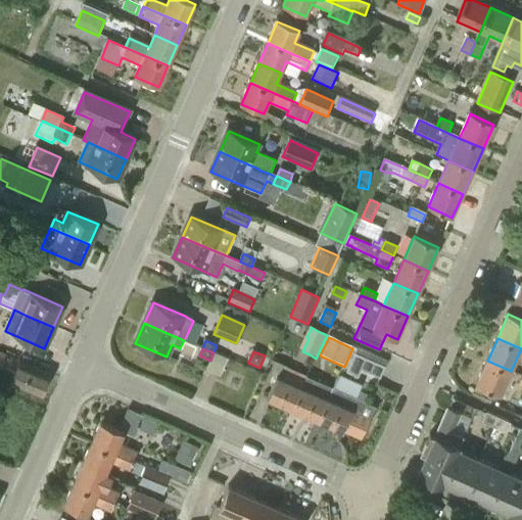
[(41,396),(50,375),(0,352),(0,370),(12,375),(9,383),(41,396)]
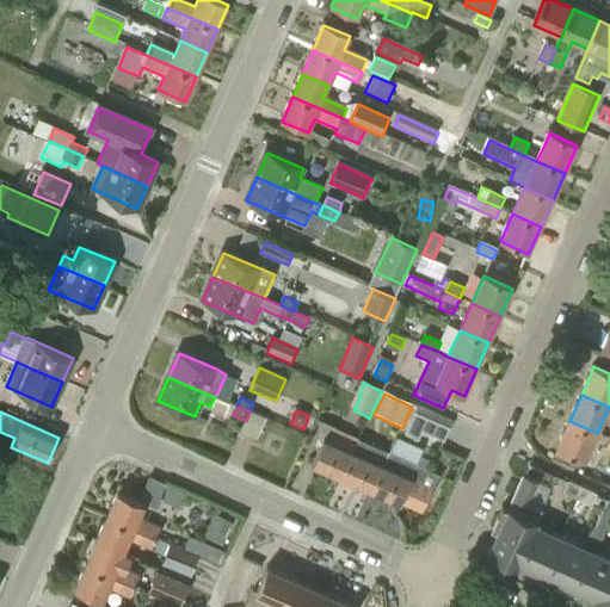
[(406,434),(419,440),(423,432),(444,441),(450,428),(416,413),(406,434)]
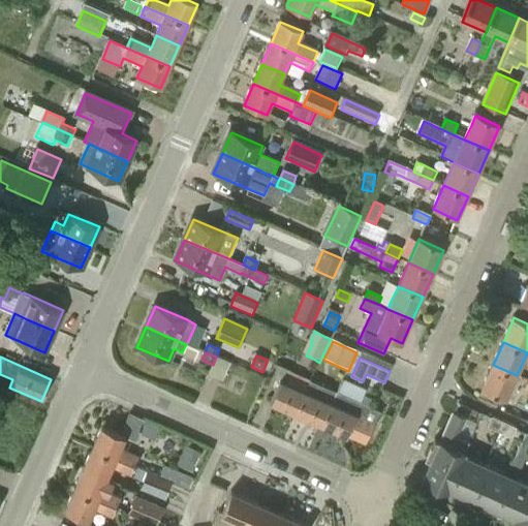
[(506,400),(517,375),(493,365),(483,390),(506,400)]
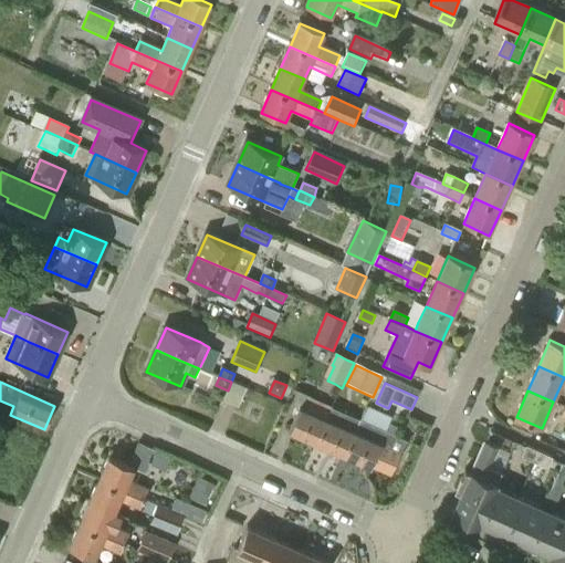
[(300,408),(290,430),(311,439),(320,417),(305,410),(311,398),(302,395),(296,407),(300,408)]
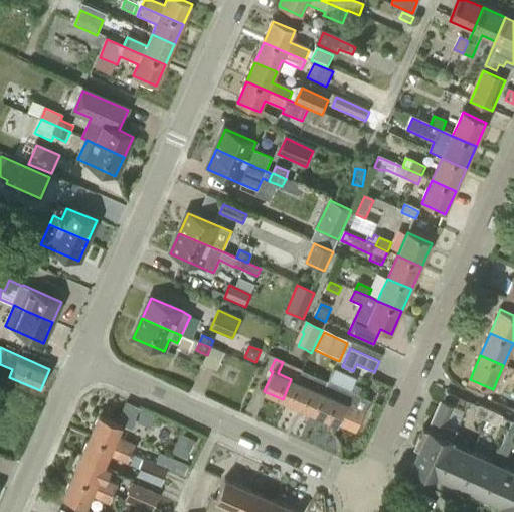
[(291,379),(283,399),(301,407),(309,387),(315,390),(320,379),(303,371),(298,382),(291,379)]
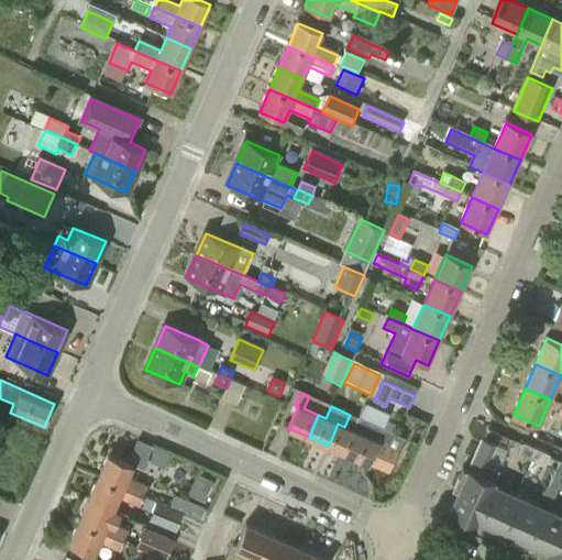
[(338,424),(329,446),(349,454),(362,425),(364,420),(359,418),(350,415),(344,427),(338,424)]
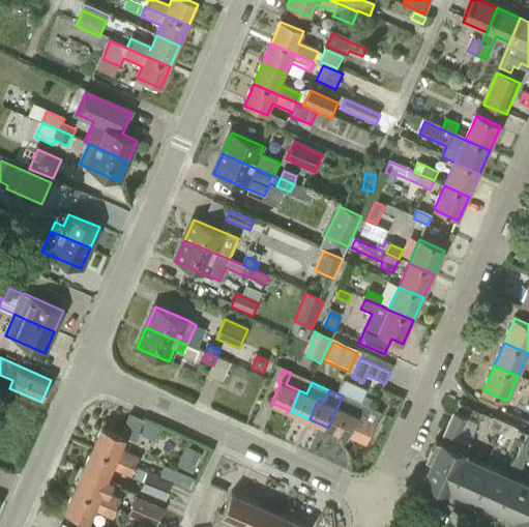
[(341,400),(328,428),(348,437),(366,445),(380,412),(374,409),(343,396),(341,400)]
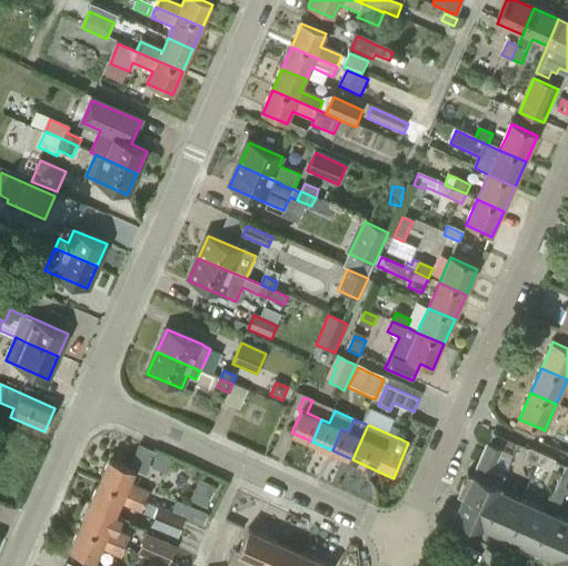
[(165,476),(171,459),(138,446),(131,463),(165,476)]
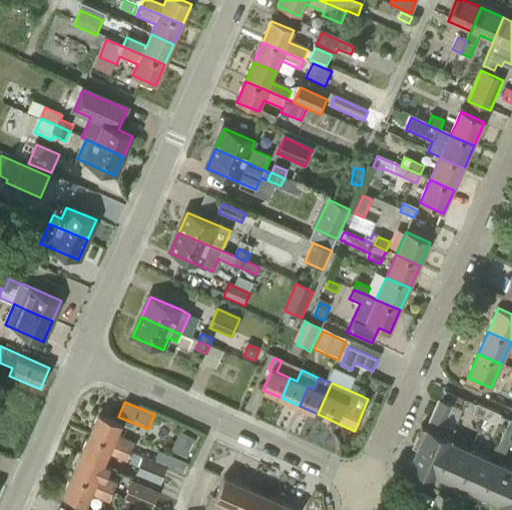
[(449,442),(455,429),(444,424),(452,407),(439,402),(427,429),(422,427),(418,436),(415,443),(420,445),(411,465),(435,475),(435,474),(449,442)]
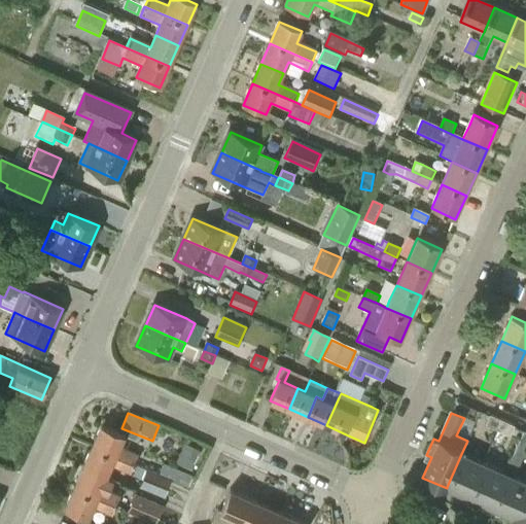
[(502,421),(491,416),(487,425),(498,431),(502,421)]
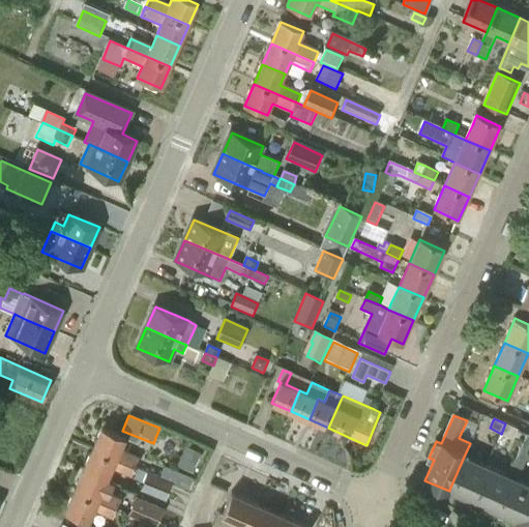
[(505,423),(501,434),(513,439),(518,430),(505,423)]
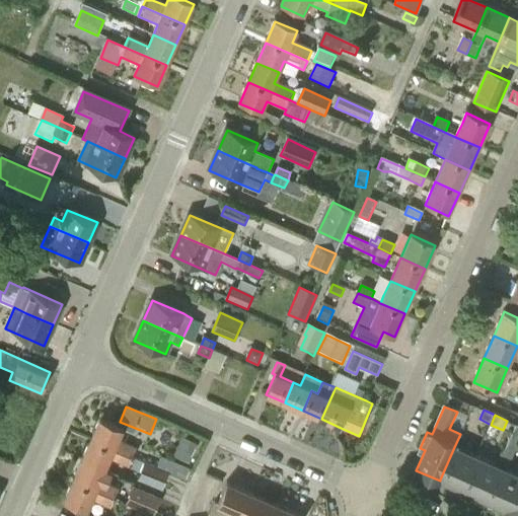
[(133,458),(137,449),(118,440),(123,429),(100,419),(91,439),(99,443),(133,458)]
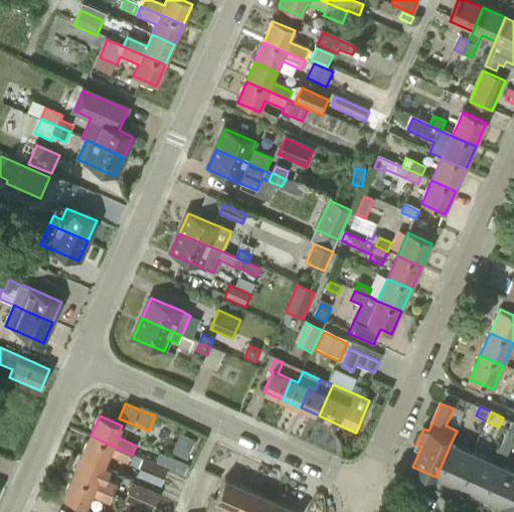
[(128,464),(132,455),(99,440),(91,436),(81,457),(104,467),(109,456),(128,464)]
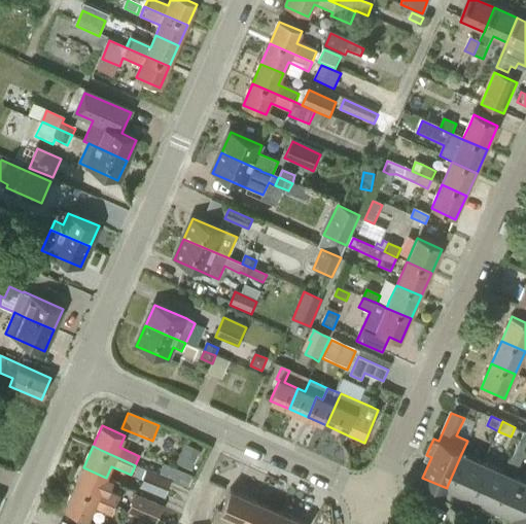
[(469,496),(484,464),(461,454),(447,487),(469,496)]
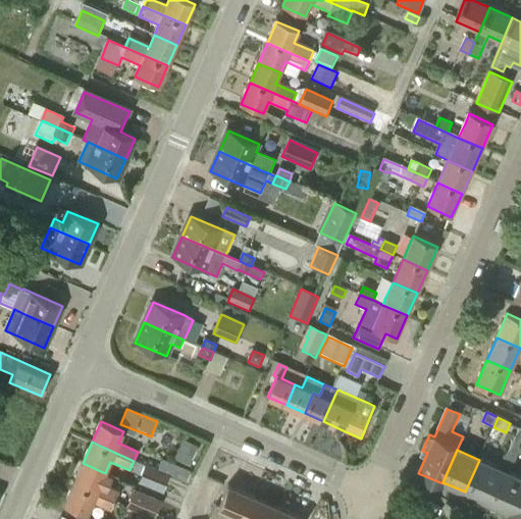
[(486,502),(501,470),(479,460),(465,491),(486,502)]
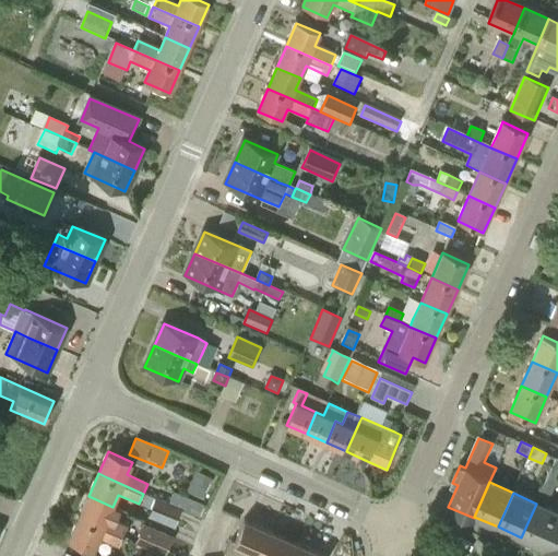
[(175,494),(169,505),(182,511),(204,520),(210,508),(175,494)]
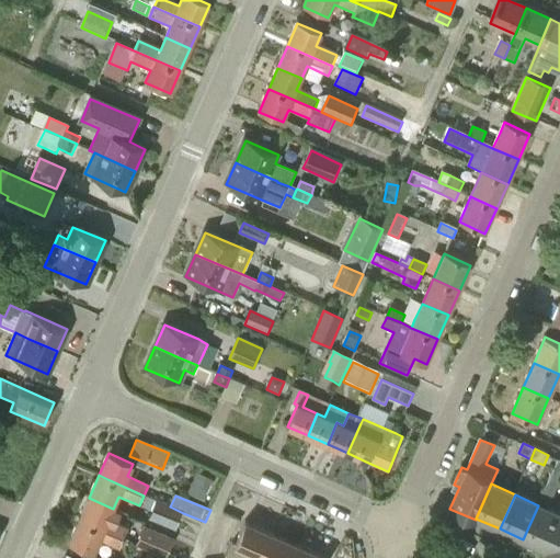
[(120,512),(113,509),(89,498),(79,520),(124,539),(128,531),(114,524),(120,512)]
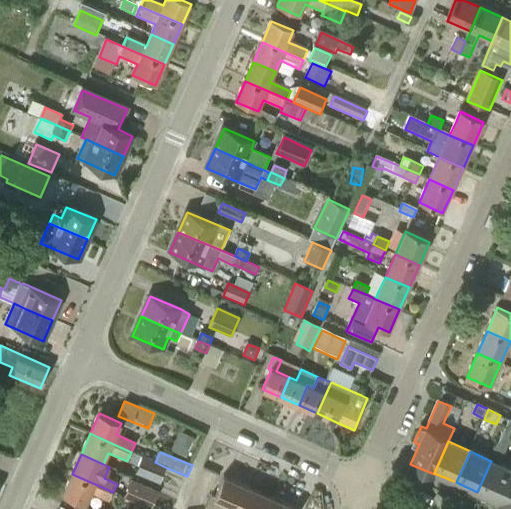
[(155,462),(135,454),(130,464),(138,467),(137,472),(161,482),(167,468),(155,462)]
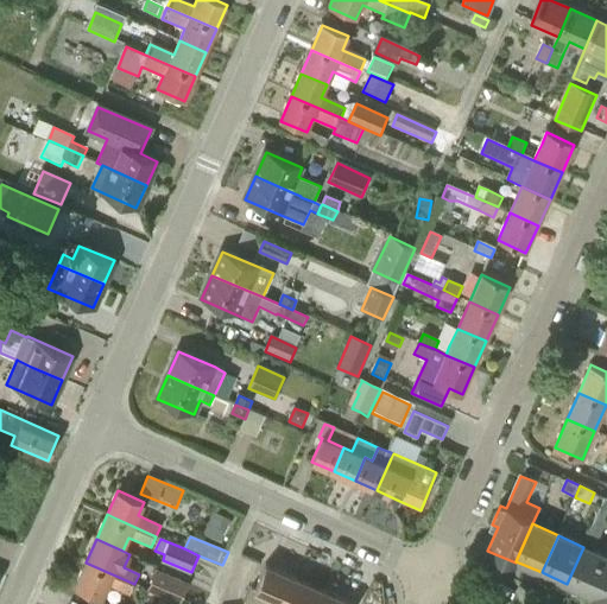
[(593,596),(606,563),(606,557),(583,547),(567,584),(593,596)]
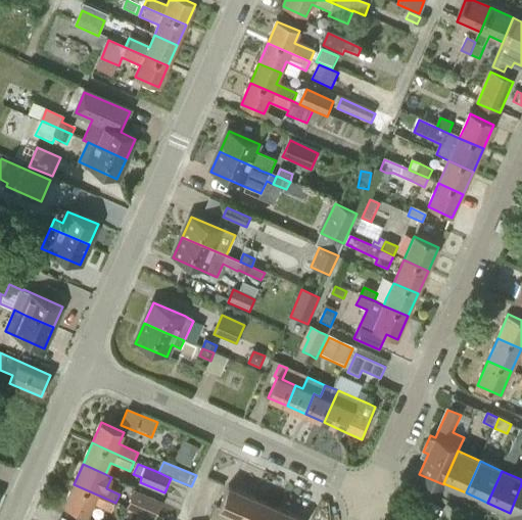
[(111,512),(115,503),(74,484),(64,506),(87,516),(92,504),(111,512)]
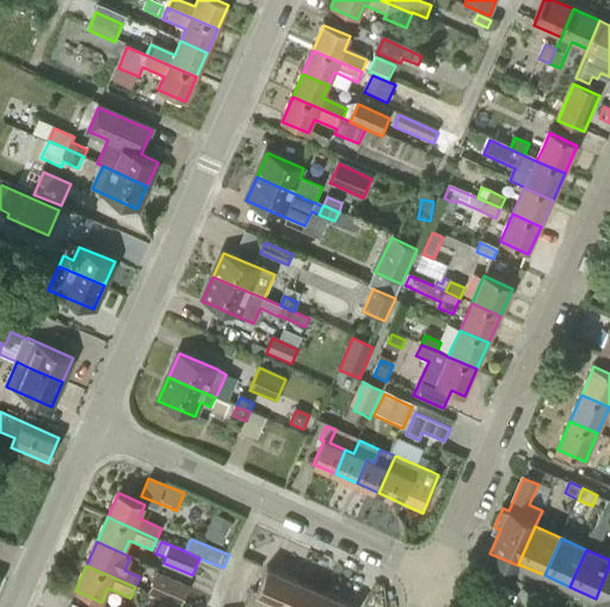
[(609,565),(596,599),(595,600),(607,606),(609,606),(609,565)]
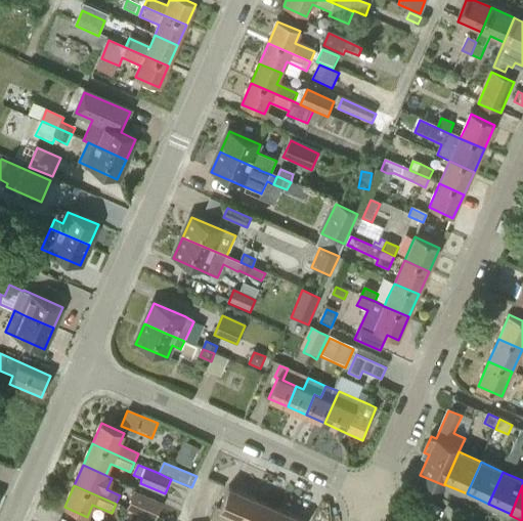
[(217,507),(211,519),(214,520),(245,520),(246,520),(255,500),(229,488),(220,509),(217,507)]
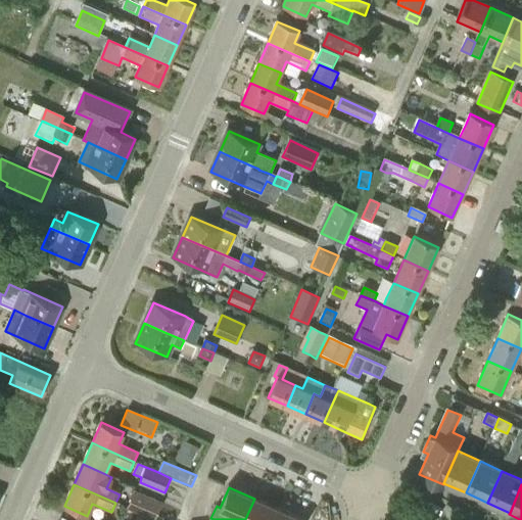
[(152,519),(159,505),(133,492),(126,509),(135,513),(150,519),(152,519)]
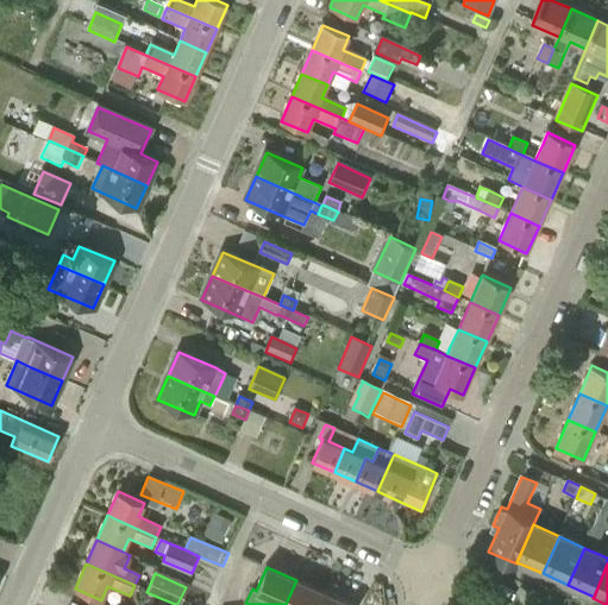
[(284,604),(319,604),(325,593),(296,580),(286,604),(284,604)]
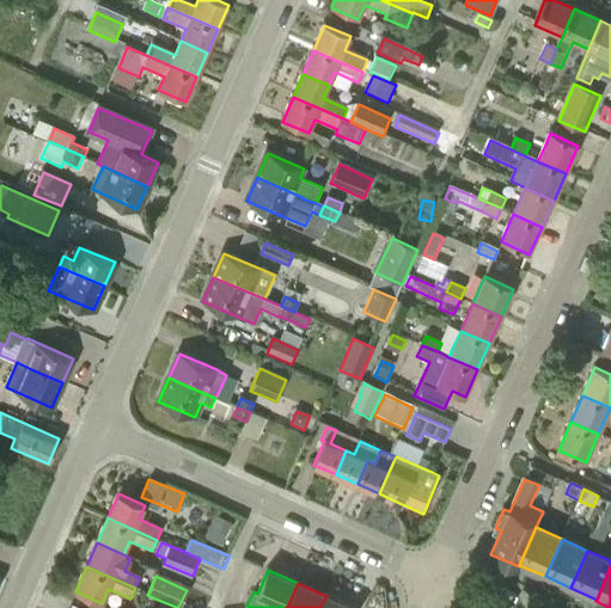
[(158,600),(147,595),(144,603),(152,607),(154,607),(158,600)]
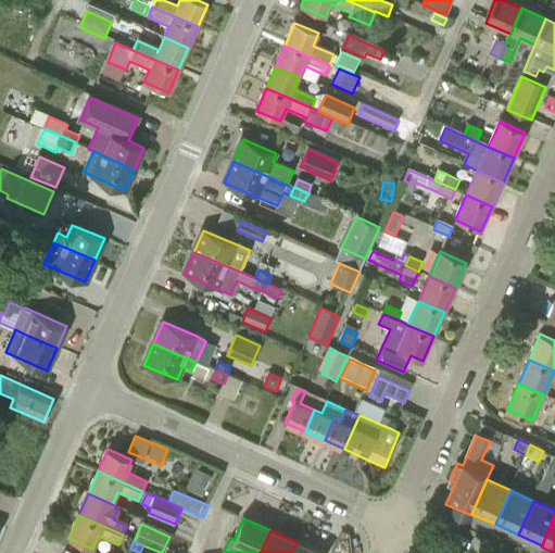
[(318,552),(297,542),(291,552),(318,552)]
